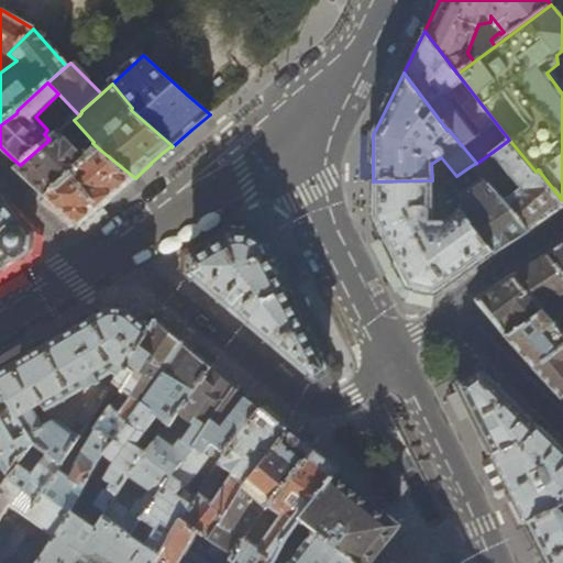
[(44,199),(101,151),(92,143),(94,142),(74,120),(50,140),(20,165),(14,170),(17,174),(41,196),(44,199)]
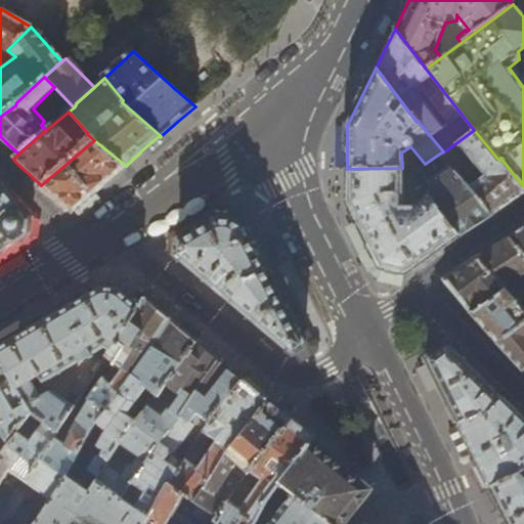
[(474,130),(443,153),(443,151),(438,155),(468,184),(492,215),(523,193),(523,192),(523,186),(500,158),(498,160),(474,130)]
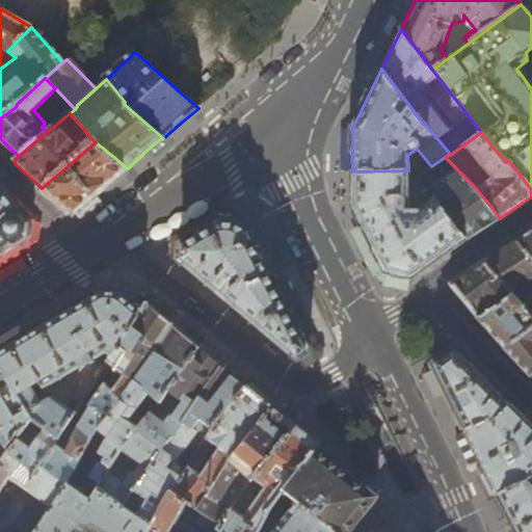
[(100,192),(128,168),(96,142),(42,188),(74,212),(75,213),(88,202),(100,192)]
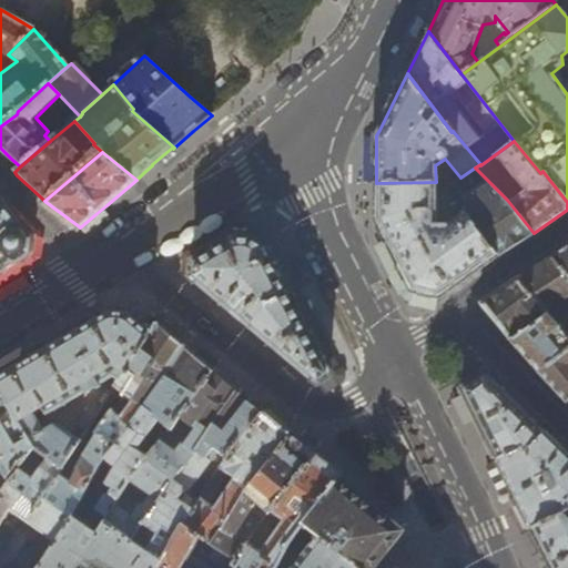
[(460,178),(453,183),(457,189),(465,199),(476,190),(496,209),(476,224),(475,224),(499,253),(500,255),(528,235),(534,233),(507,200),(475,168),(460,178)]
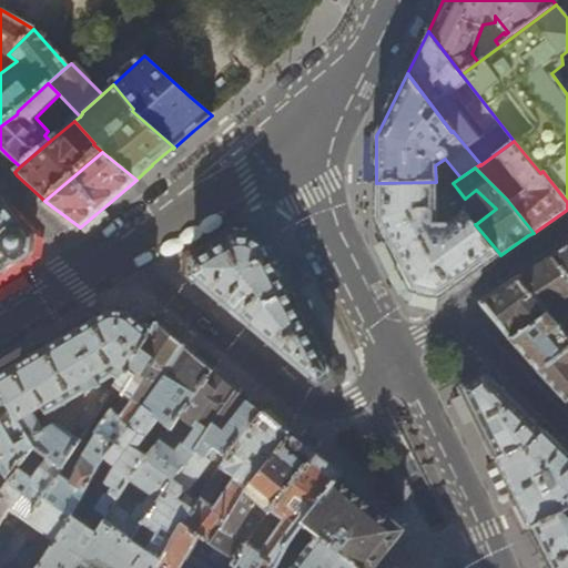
[(387,241),(412,290),(425,293),(439,296),(499,253),(475,224),(476,224),(465,210),(472,205),(465,199),(449,210),(456,217),(450,221),(448,217),(436,220),(436,188),(457,189),(453,183),(436,182),(376,183),(376,220),(384,233),(387,241)]
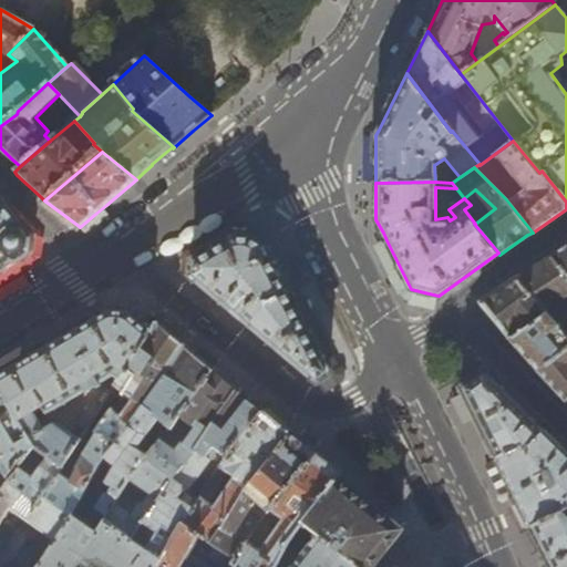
[(0,269),(29,253),(32,236),(0,200),(0,269)]
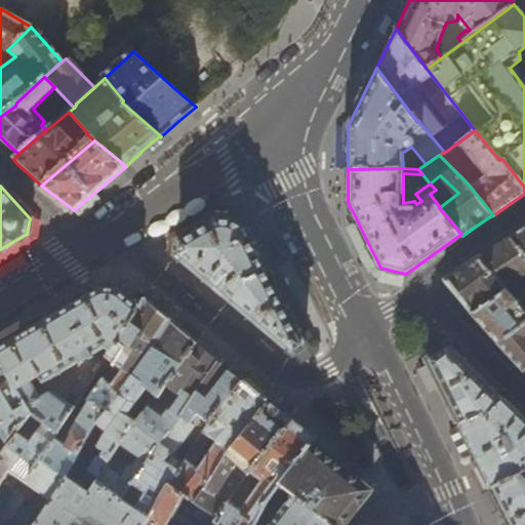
[(178,241),(176,255),(178,256),(238,307),(250,317),(293,354),(299,350),(305,346),(281,297),(271,276),(248,232),(245,228),(241,224),(237,221),(230,218),(225,218),(216,219),(211,220),(178,241)]
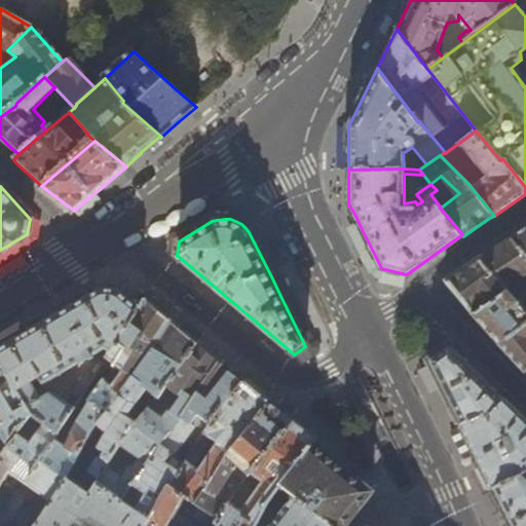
[(377,271),(381,268),(359,223),(352,227),(377,271)]
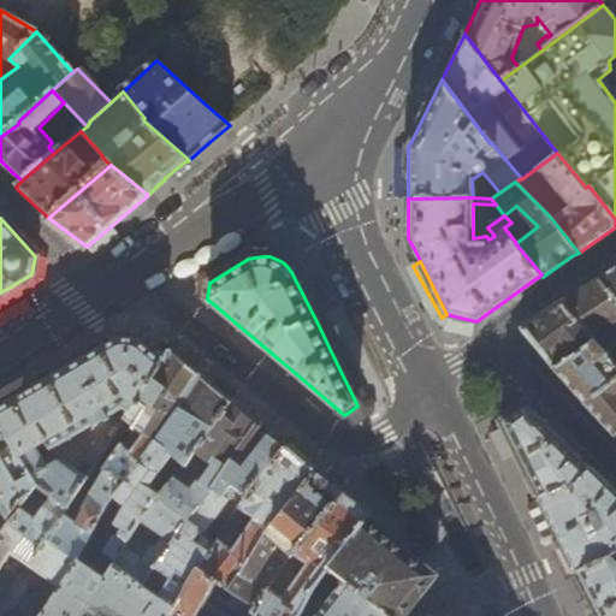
[(615,339),(605,327),(615,320),(615,266),(608,272),(560,302),(591,339),(615,369),(615,339)]
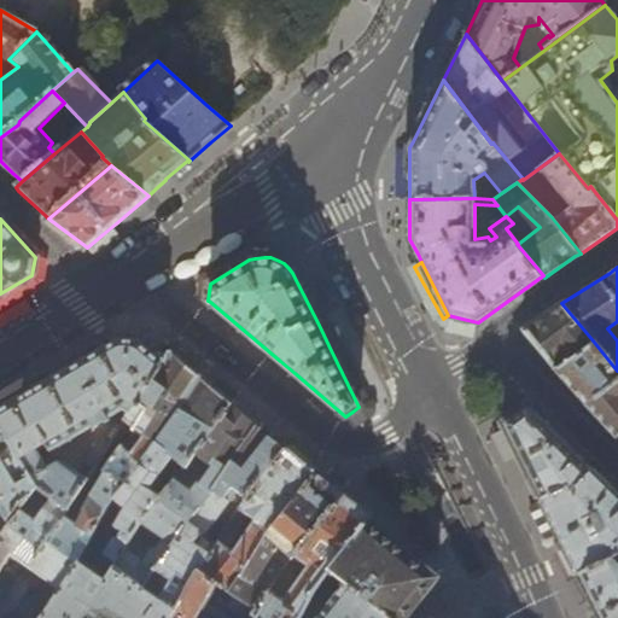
[(551,365),(553,367),(593,340),(561,303),(522,328),(524,332),(551,365)]
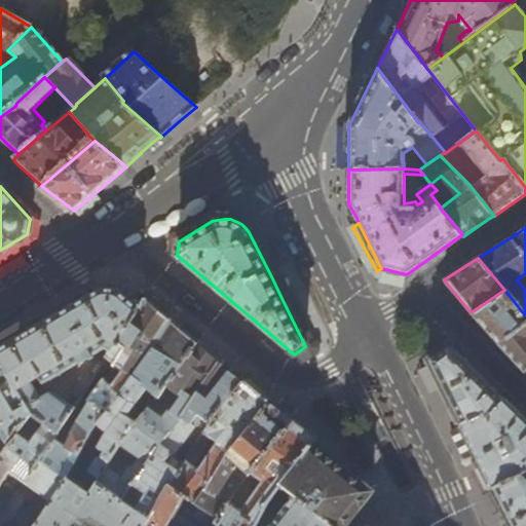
[(44,423),(59,431),(74,408),(49,391),(38,397),(29,381),(38,376),(42,382),(104,347),(111,352),(140,305),(122,291),(97,289),(83,297),(33,326),(0,345),(0,361),(31,414),(44,423)]
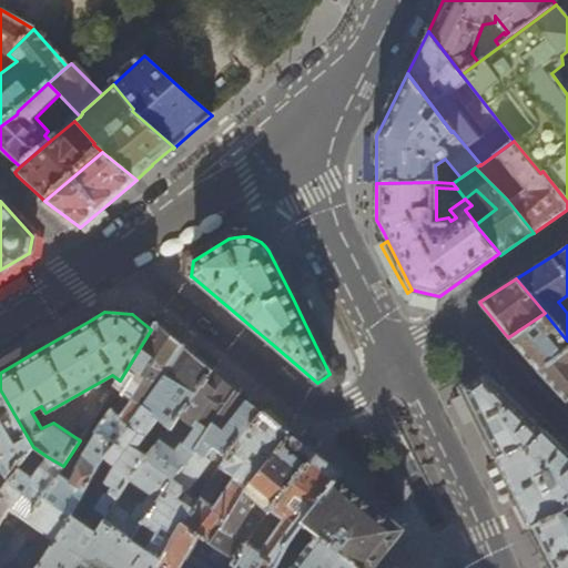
[(513,343),(538,372),(567,350),(567,341),(545,313),(508,337),(513,343)]
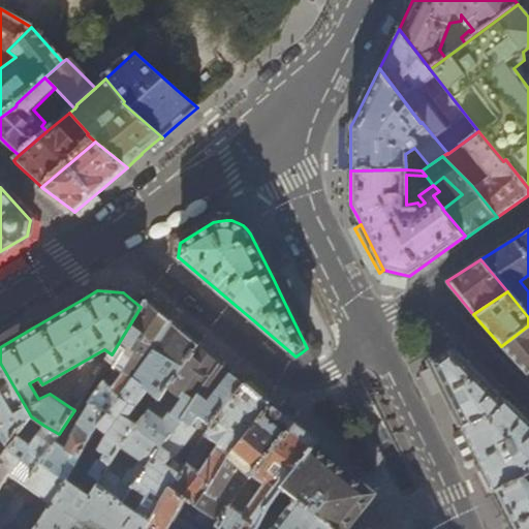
[(145,299),(141,307),(112,354),(107,360),(114,365),(89,402),(91,403),(107,414),(133,379),(148,359),(172,321),(168,318),(145,299)]
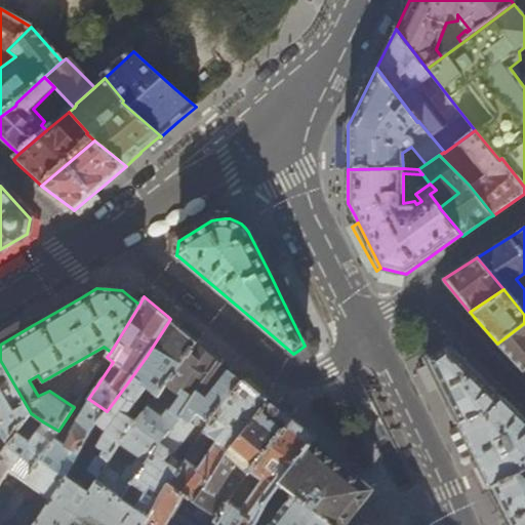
[(174,322),(170,319),(147,356),(132,376),(107,411),(97,423),(105,430),(106,429),(108,431),(98,446),(105,450),(101,456),(101,458),(97,456),(89,470),(98,477),(107,463),(121,443),(124,438),(137,420),(121,411),(122,410),(127,409),(130,406),(137,401),(148,388),(157,395),(165,384),(183,360),(197,340),(180,327),(174,322)]
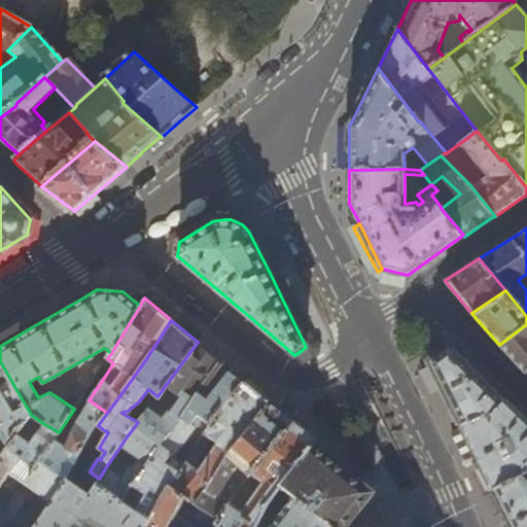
[(522,371),(525,373),(526,372),(526,324),(499,345),(522,371)]
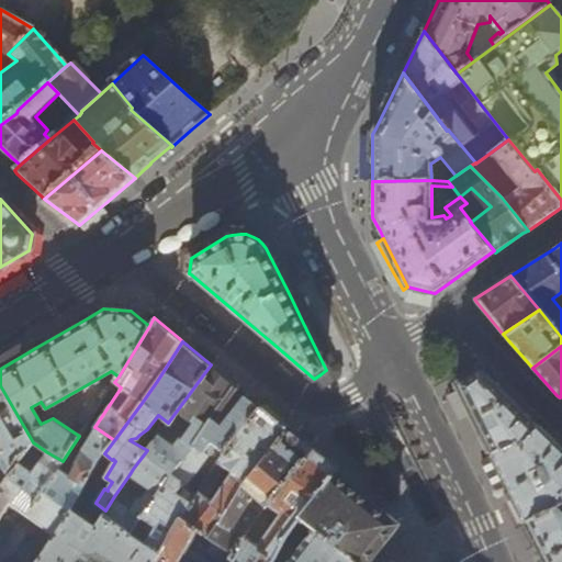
[(214,368),(211,364),(195,385),(177,411),(193,425),(182,439),(179,437),(172,447),(158,437),(147,450),(133,469),(130,474),(152,487),(143,499),(137,501),(132,509),(114,496),(105,510),(103,513),(130,532),(157,495),(192,446),(235,385),(214,368)]
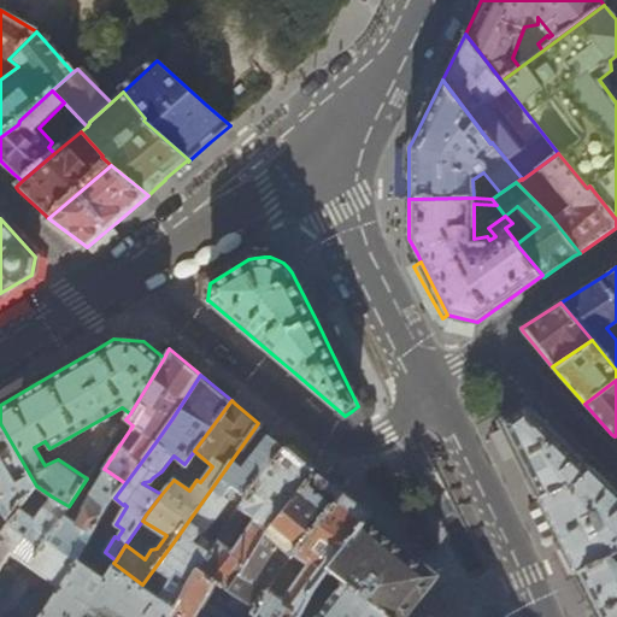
[(538,492),(540,498),(566,485),(570,489),(591,468),(583,460),(574,451),(532,410),(527,404),(503,423),(538,492)]
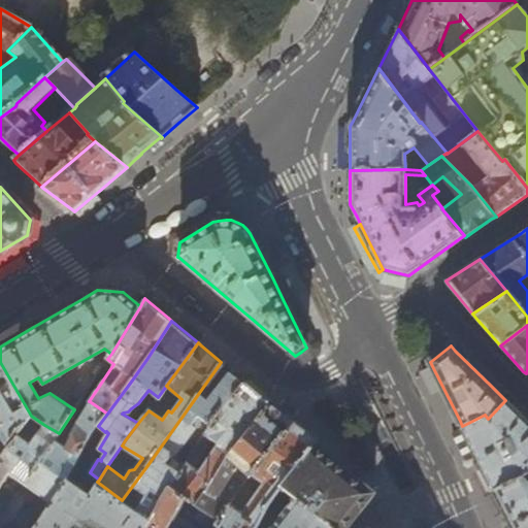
[(0,455),(31,416),(0,362),(0,455)]
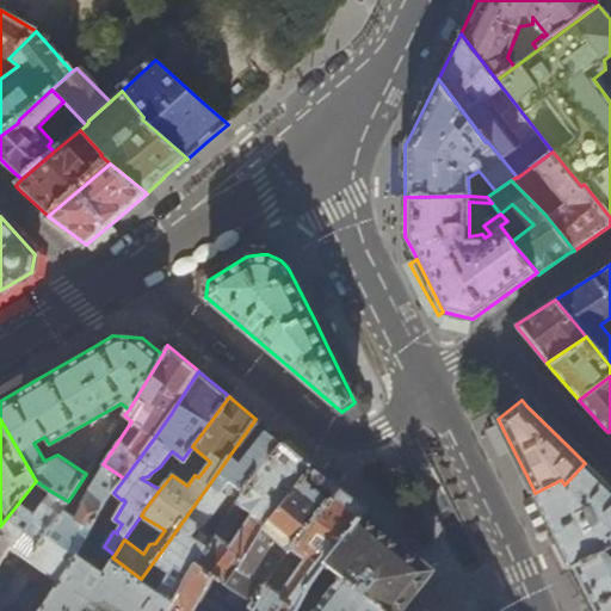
[(255,419),(209,485),(171,538),(141,579),(173,600),(198,562),(213,539),(198,530),(213,511),(227,519),(241,497),(284,443),(259,423),(255,419)]
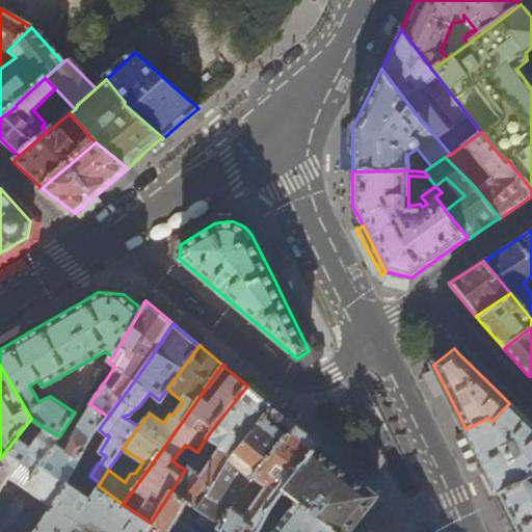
[(76,399),(81,403),(92,386),(86,381),(82,382),(74,394),(76,399)]
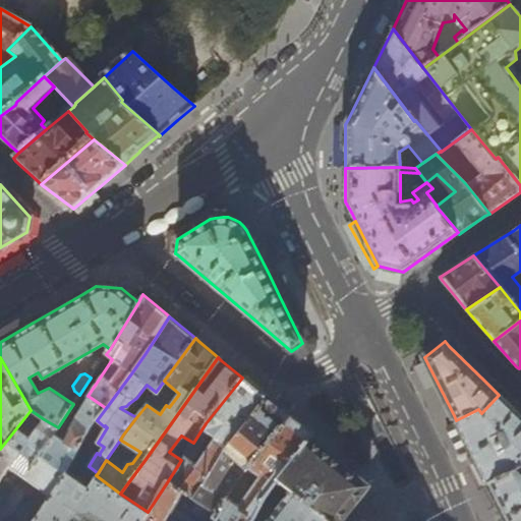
[(263,394),(242,378),(206,423),(193,443),(181,460),(169,479),(193,498),(211,472),(234,438),(266,397),(263,394)]
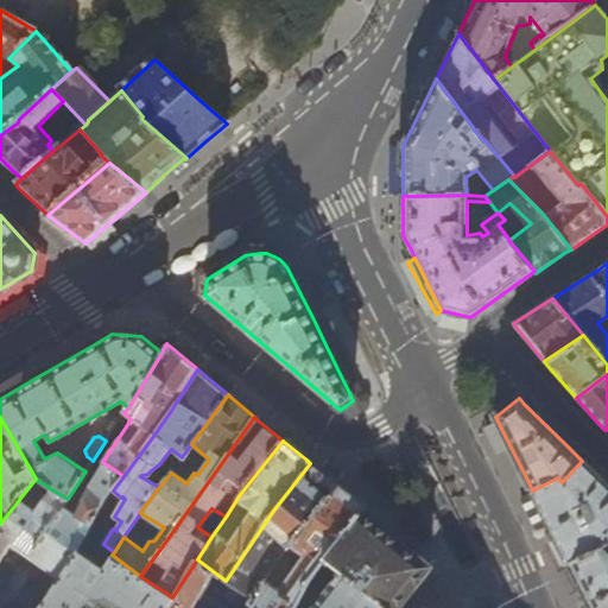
[(562,482),(558,477),(532,491),(553,533),(570,565),(607,546),(607,544),(607,486),(582,461),(562,482)]
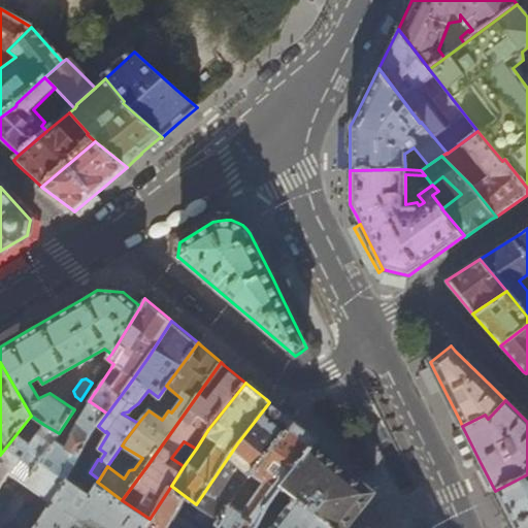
[(0,505),(1,505),(0,504),(0,486),(8,473),(51,501),(53,499),(67,476),(98,426),(107,414),(91,402),(71,435),(73,437),(67,448),(56,439),(60,433),(59,433),(44,425),(31,416),(0,455),(0,505)]
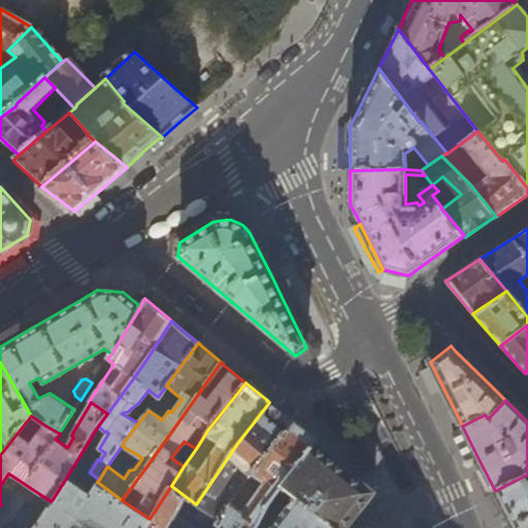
[(237,443),(213,479),(196,504),(220,519),(253,473),(294,422),(272,404),(269,402),(237,443)]
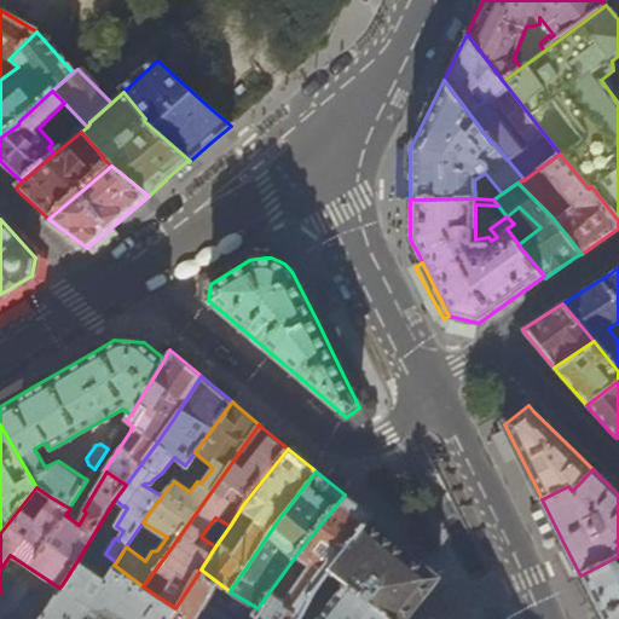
[(299,618),(307,608),(319,584),(322,583),(328,574),(331,571),(368,521),(372,516),(368,514),(345,495),(296,555),(258,608),(249,618),(299,618)]
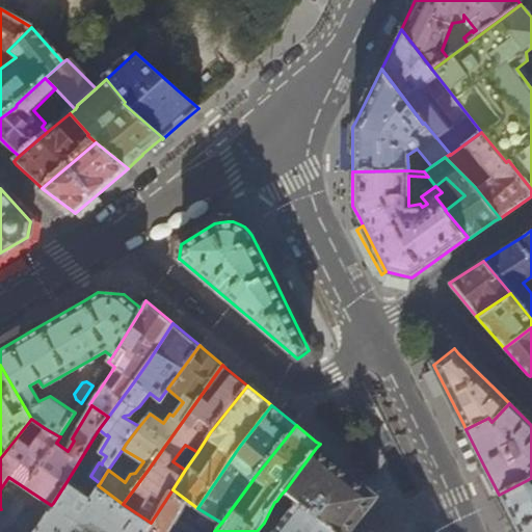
[(316,448),(285,490),(298,502),(312,513),(315,508),(316,509),(317,509),(319,509),(320,508),(321,508),(323,510),(317,517),(336,531),(348,531),(355,523),(372,502),(376,497),(374,496),(335,463),(316,448)]
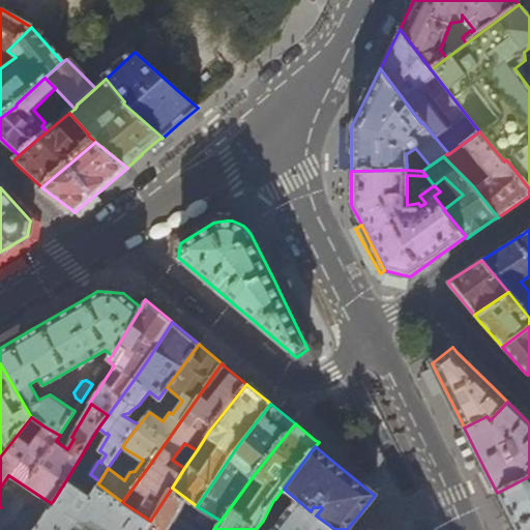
[(529,529),(529,474),(529,476),(497,493),(508,516),(510,521),(516,529),(529,529)]
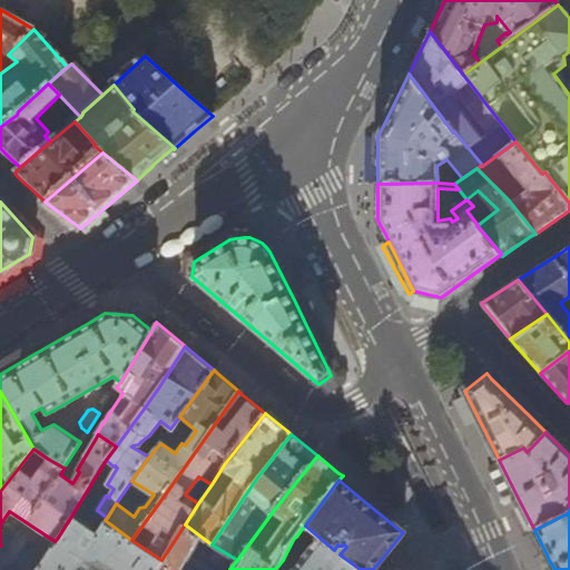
[(35,569),(76,569),(84,559),(85,559),(87,560),(90,561),(92,560),(95,559),(96,559),(97,557),(110,566),(107,569),(154,569),(161,560),(131,540),(105,520),(104,519),(97,531),(72,514),(57,539),(55,541),(35,569)]
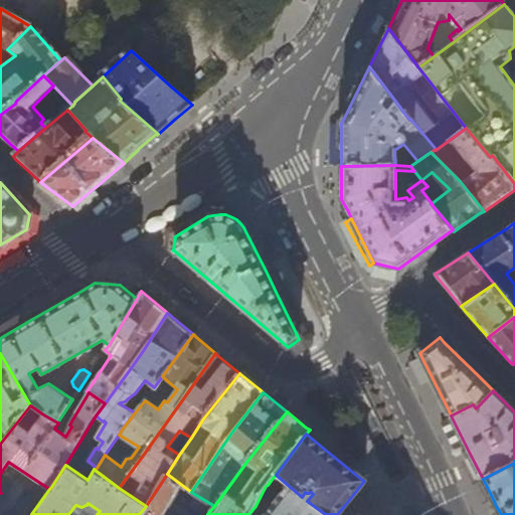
[(139,514),(207,514),(214,506),(191,492),(167,474),(146,506),(139,514)]
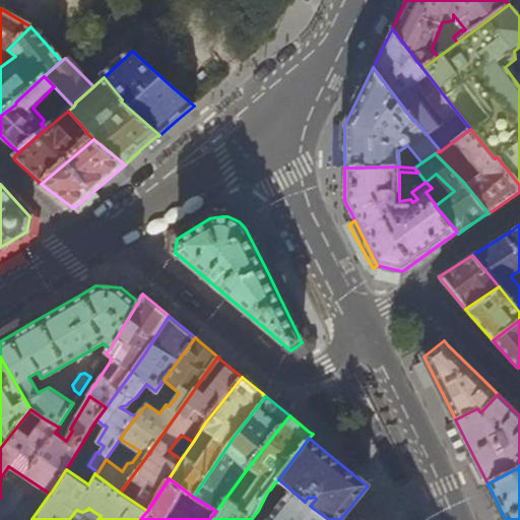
[(275,482),(270,490),(274,493),(280,485),(275,482)]
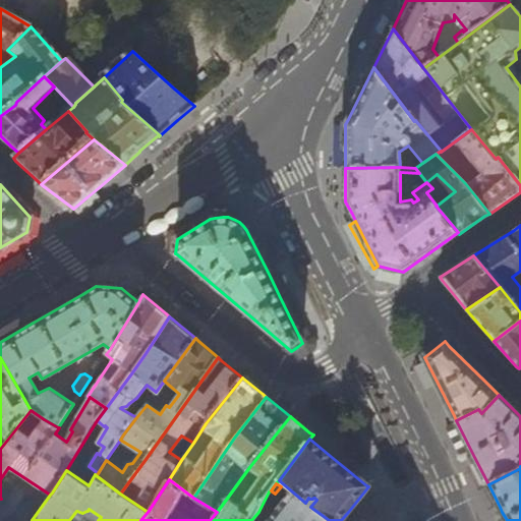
[(329,520),(310,507),(305,503),(292,491),(276,512),(271,509),(263,519),(264,520),(329,520)]
